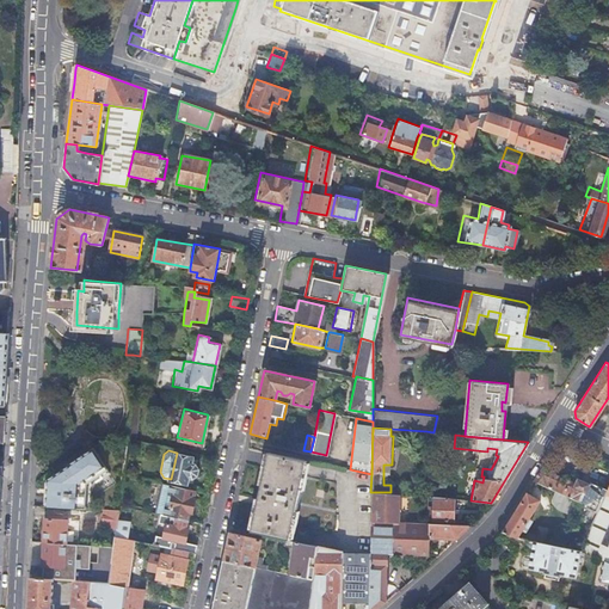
[(47,481),(44,508),(84,511),(85,486),(108,473),(94,451),(47,481)]
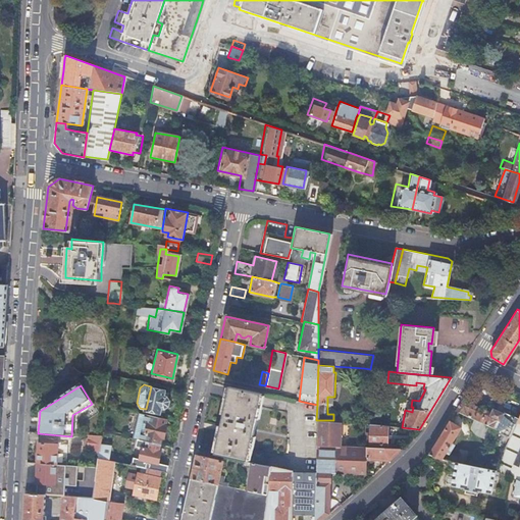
[(151,386),(146,409),(158,412),(159,407),(162,407),(167,405),(168,399),(164,395),(161,394),(162,388),(151,386)]
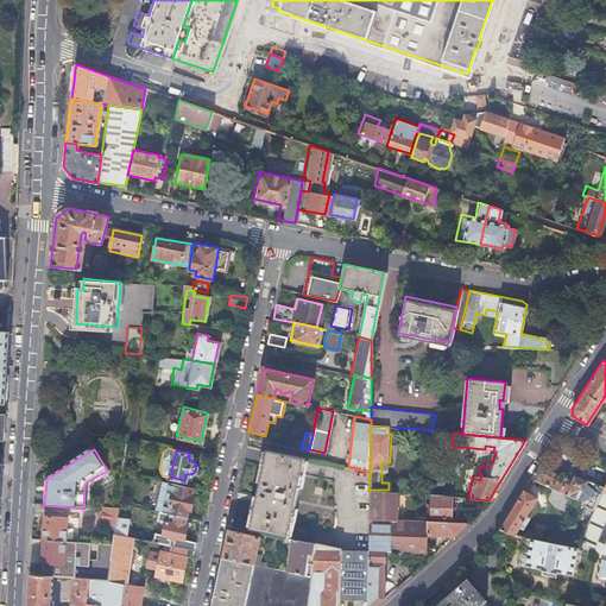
[(247,530),(283,537),(286,537),(304,458),(266,450),(247,530)]
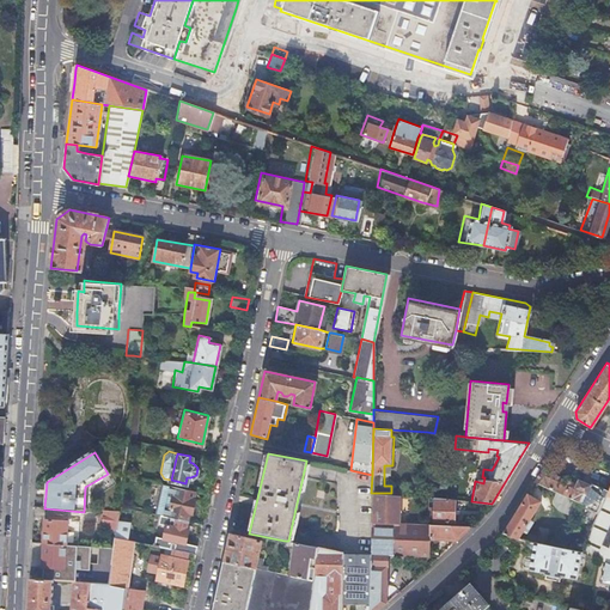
[(597,514),(608,489),(590,482),(586,488),(542,468),(535,481),(583,504),(586,505),(585,508),(597,514)]
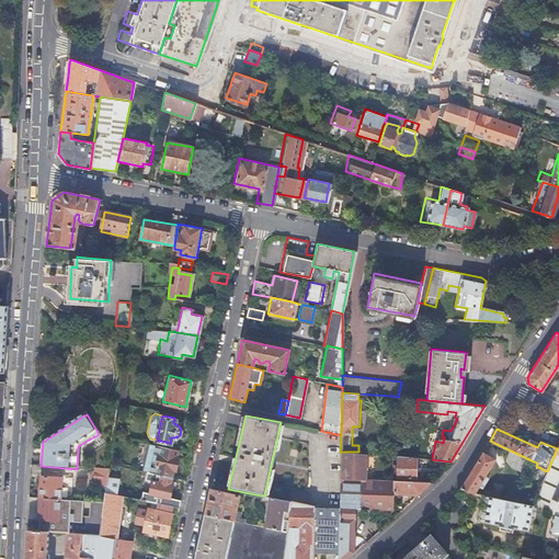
[(160,472),(171,476),(172,468),(175,469),(180,447),(155,442),(152,453),(156,453),(153,464),(153,465),(161,466),(160,472)]
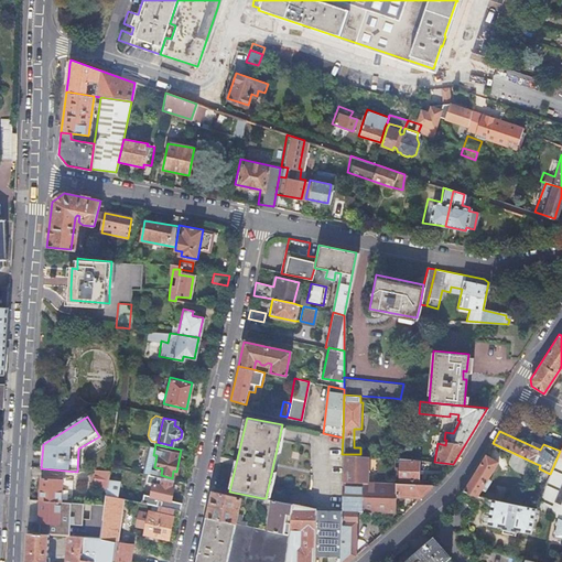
[(561,445),(560,451),(550,474),(538,500),(535,508),(536,508),(561,516),(561,445)]
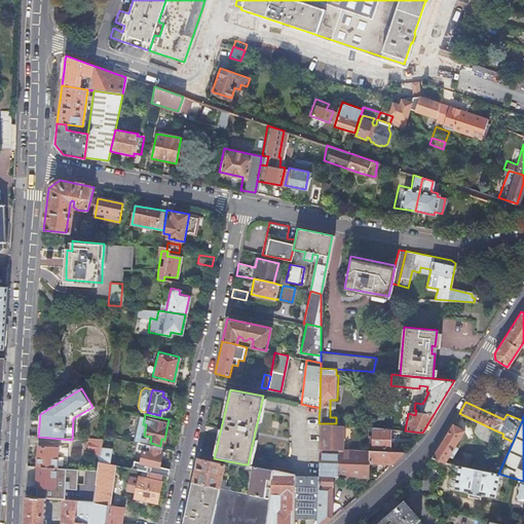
[(336,423),(319,423),(319,478),(317,517),(316,523),(323,523),(332,517),(333,474),(367,475),(368,460),(389,464),(402,453),(339,442),(339,423),(336,423)]
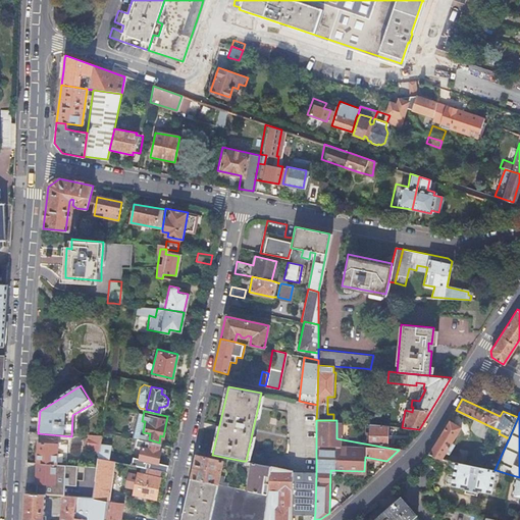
[(449,420),(428,454),(443,459),(447,452),(451,454),(456,444),(453,443),(461,427),(449,420)]
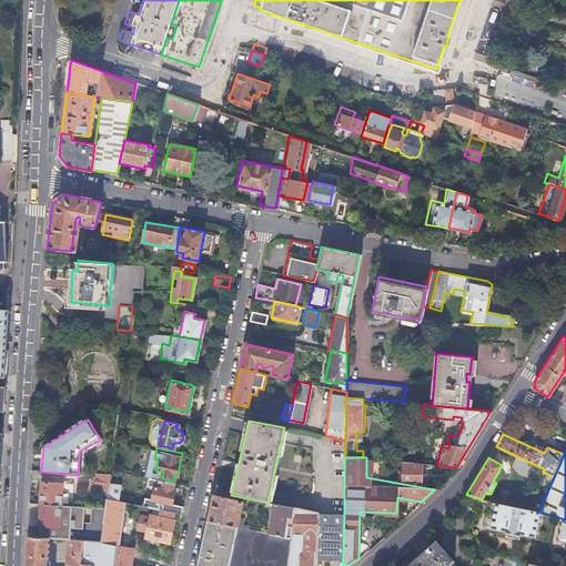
[(404,461),(401,481),(420,484),(423,463),(404,461)]
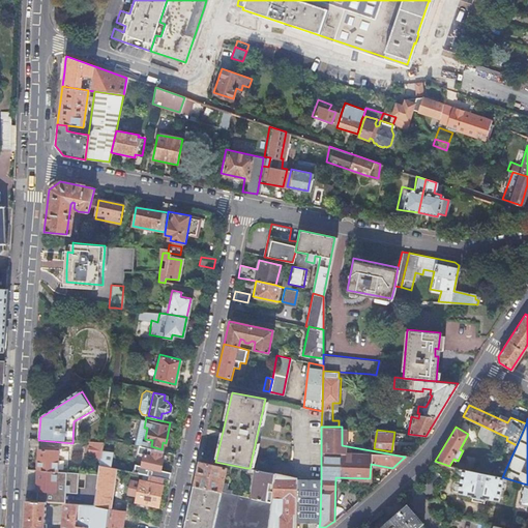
[(101,445),(89,444),(88,447),(84,447),(84,456),(88,456),(87,460),(99,460),(100,450),(101,445)]
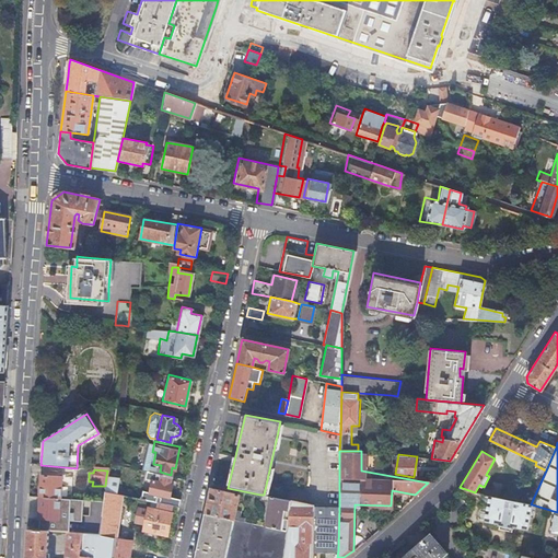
[(148,499),(154,500),(178,506),(179,498),(170,496),(172,484),(169,483),(171,475),(160,472),(159,477),(158,480),(150,479),(146,499),(148,499)]
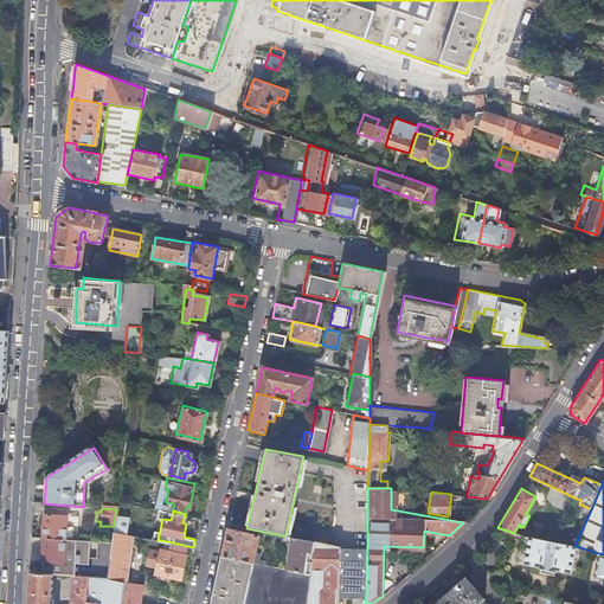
[(43,540),(65,541),(68,516),(62,515),(62,513),(52,512),(51,515),(44,514),(44,527),(42,528),(40,534),(43,537),(43,540)]
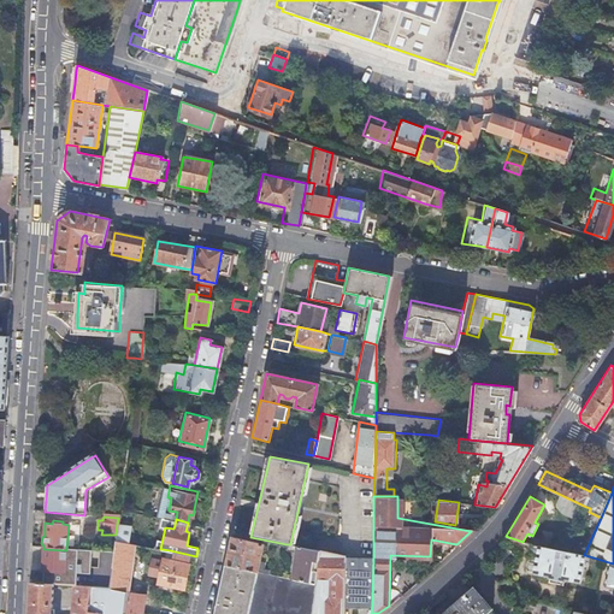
[(116,535),(116,539),(128,542),(130,525),(117,524),(116,535)]
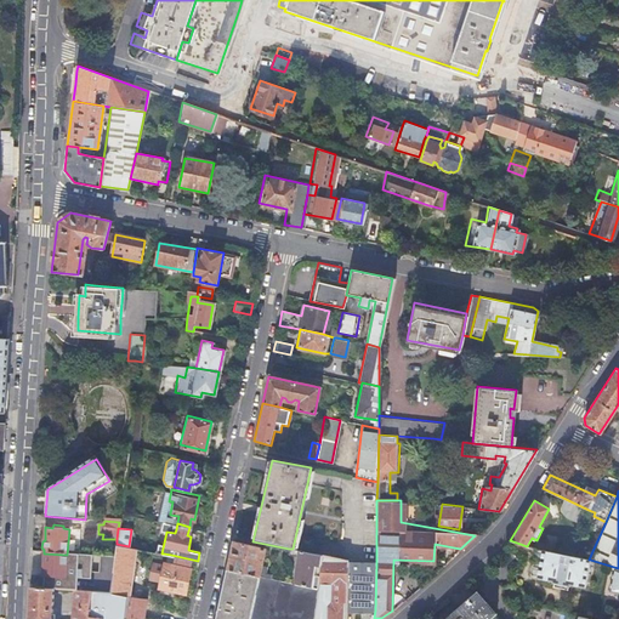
[(539,543),(537,549),(543,551),(556,554),(558,540),(549,538),(546,544),(539,543)]
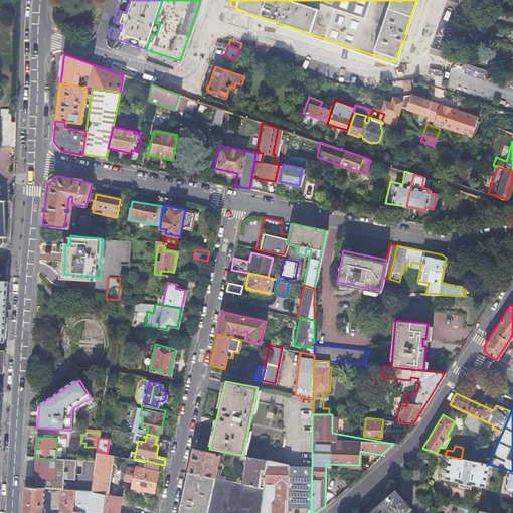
[(187,472),(201,475),(218,479),(220,470),(213,469),(216,455),(192,450),(187,472)]
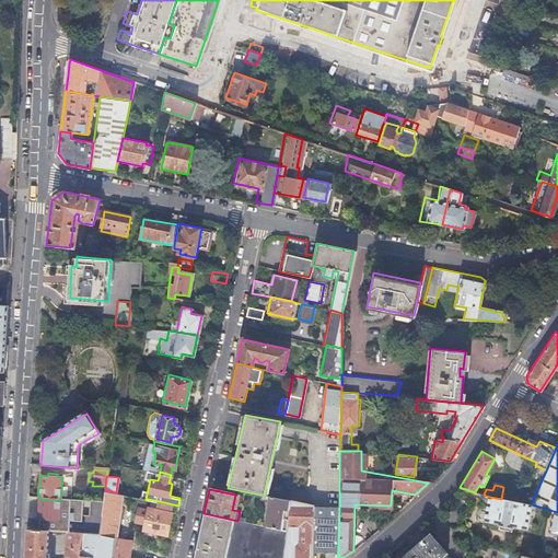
[(105,490),(103,503),(102,516),(100,534),(115,536),(120,493),(116,492),(105,490)]
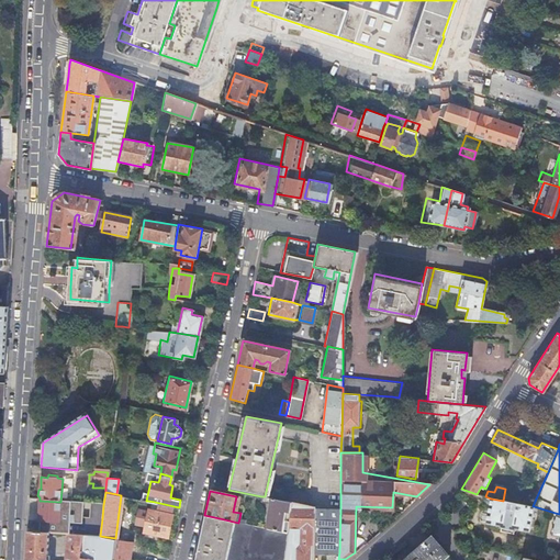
[(525,494),(521,504),(533,506),(536,499),(525,494)]
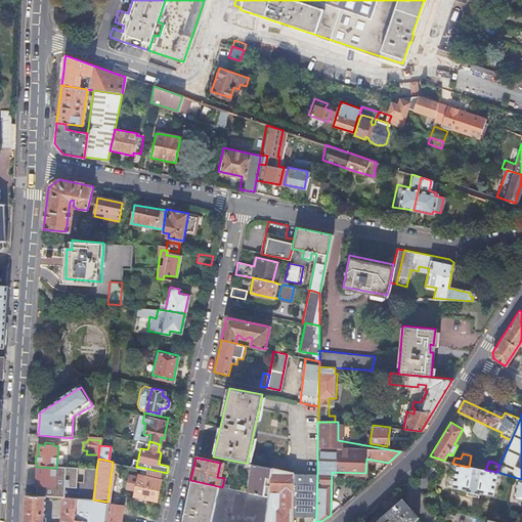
[(252,471),(248,492),(266,496),(270,468),(247,463),(244,463),(243,469),(252,471)]
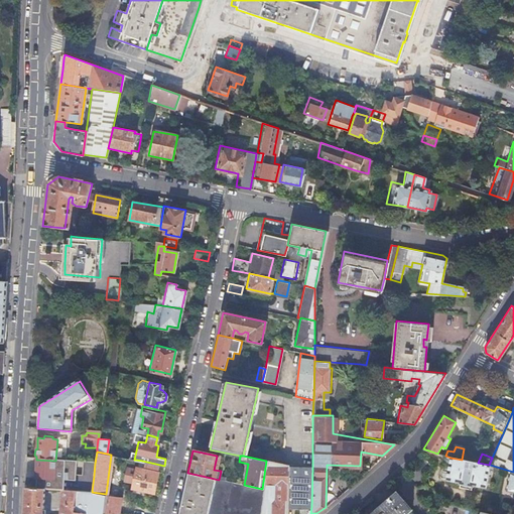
[(486,487),(490,465),(489,465),(478,463),(473,462),(462,460),(451,458),(446,479),(460,482),(459,484),(473,487),(473,484),(486,487)]
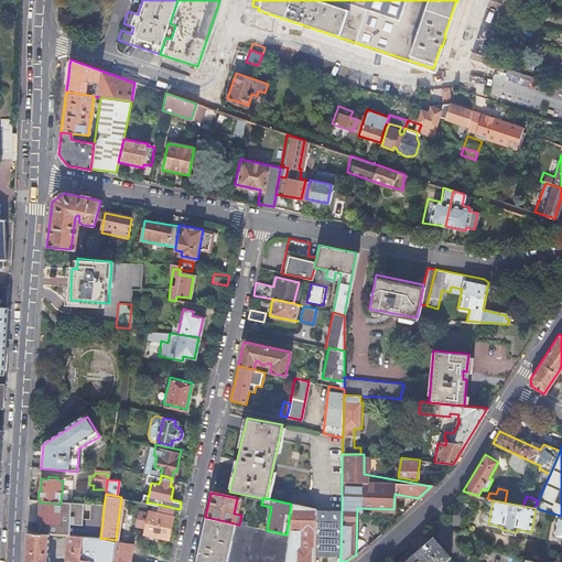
[(28,507),(26,531),(41,532),(42,526),(58,527),(61,504),(40,503),(28,501),(28,507)]
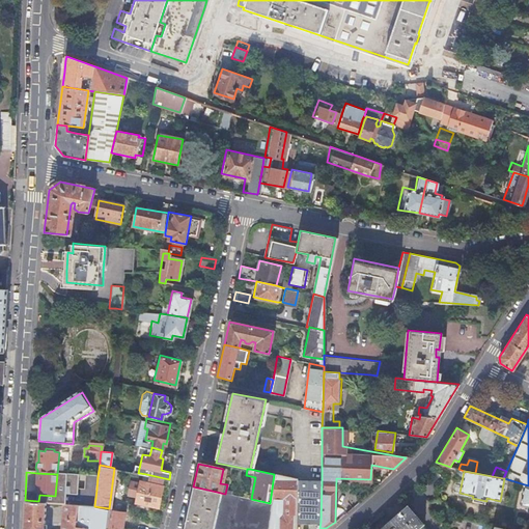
[(274,474),(270,503),(267,528),(278,528),(295,528),(296,521),(298,477),(275,473),(274,474)]
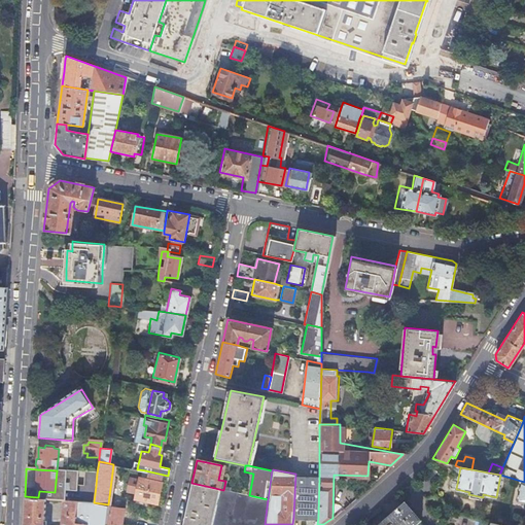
[(168,476),(145,470),(144,480),(137,479),(132,500),(153,505),(159,483),(166,484),(168,476)]
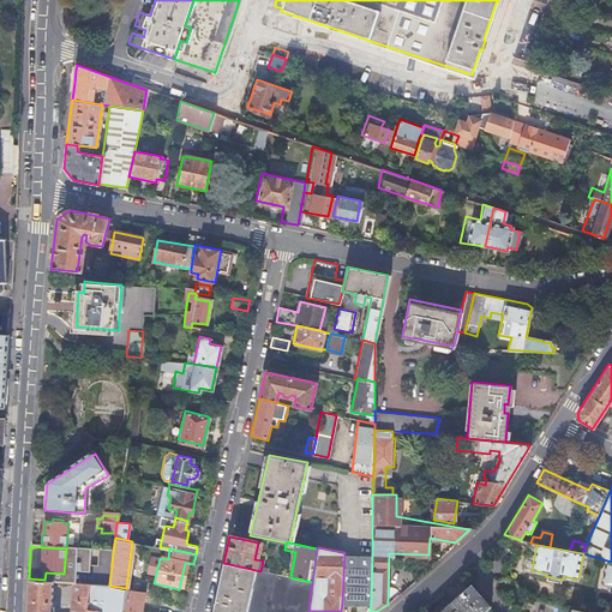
[(372,558),(345,552),(342,603),(371,604),(372,558)]
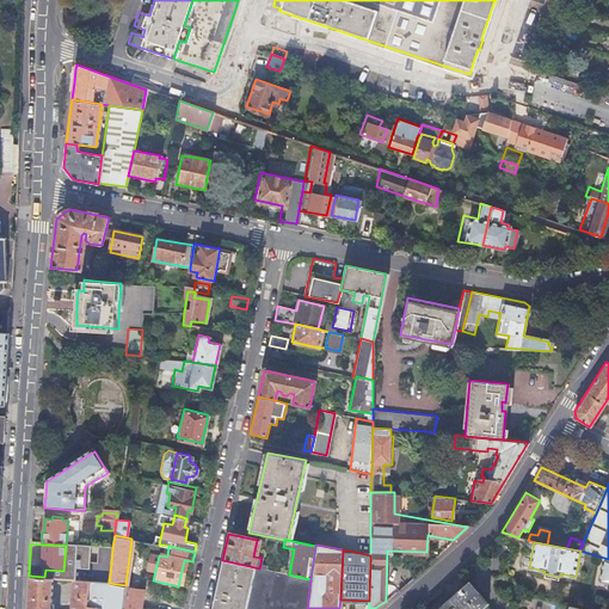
[(222,560),(220,573),(235,576),(239,564),(222,560)]
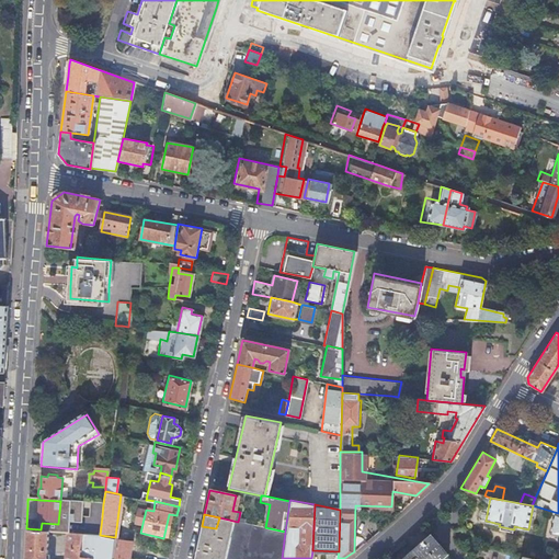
[(84,516),(83,534),(100,535),(102,517),(84,516)]
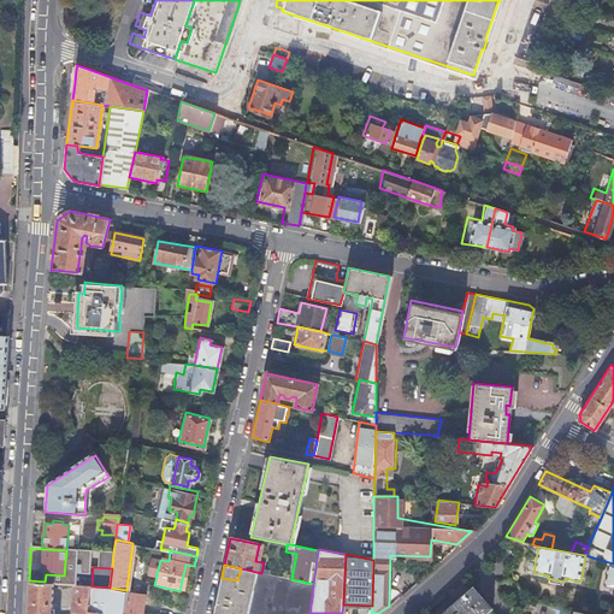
[(237,580),(222,578),(213,613),(308,613),(310,613),(313,584),(291,579),(261,573),(241,568),(237,580)]
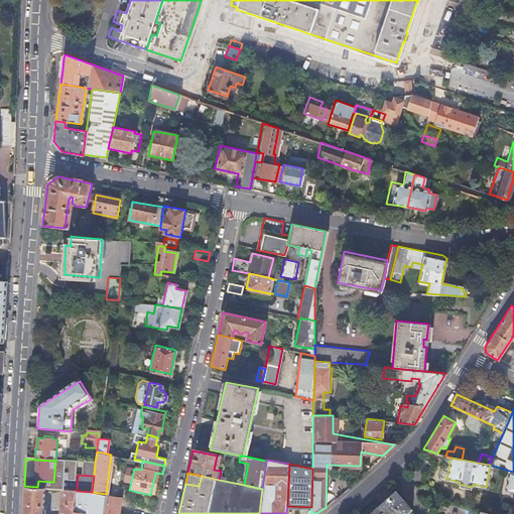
[(22,513),(42,513),(44,488),(37,487),(24,486),(22,508),(22,513)]
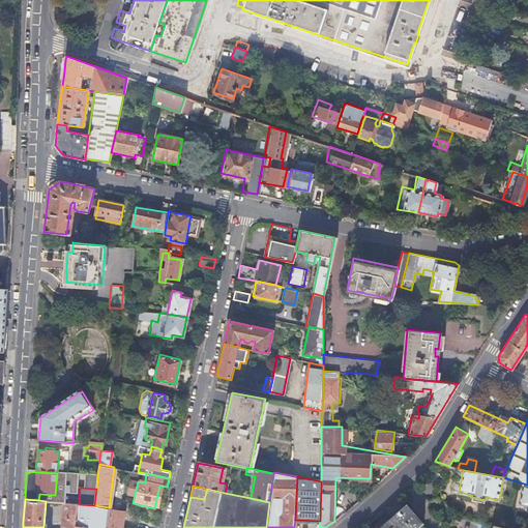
[(63,502),(60,527),(74,527),(78,503),(63,502)]
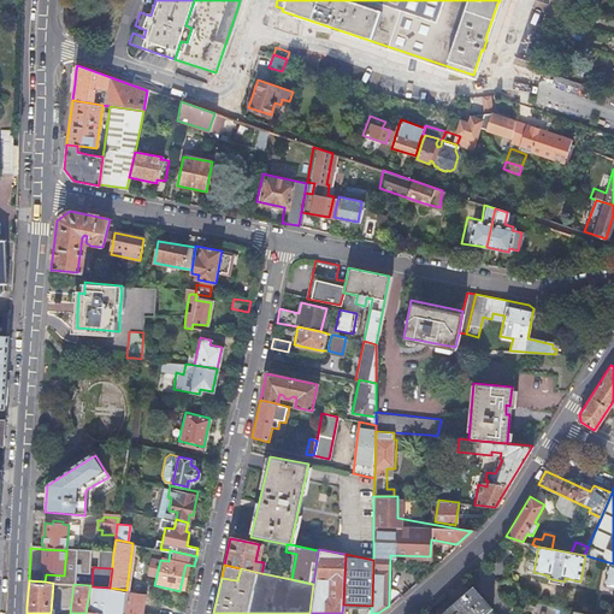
[(90,585),(86,613),(122,613),(123,613),(127,590),(110,588),(92,586),(90,585)]
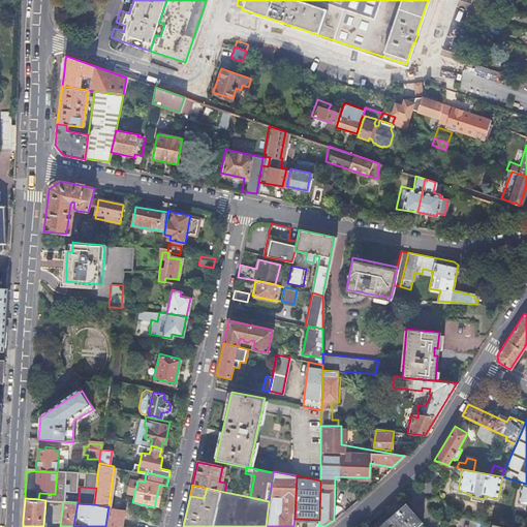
[(416,526),(422,522),(406,504),(380,526),(416,526)]
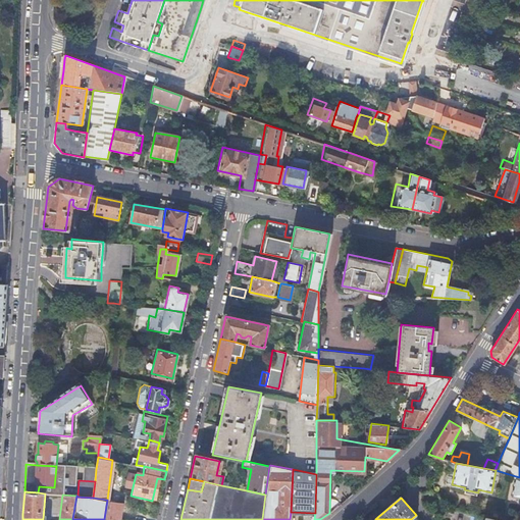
[(118,519),(121,502),(107,500),(104,519),(109,519),(118,519)]
